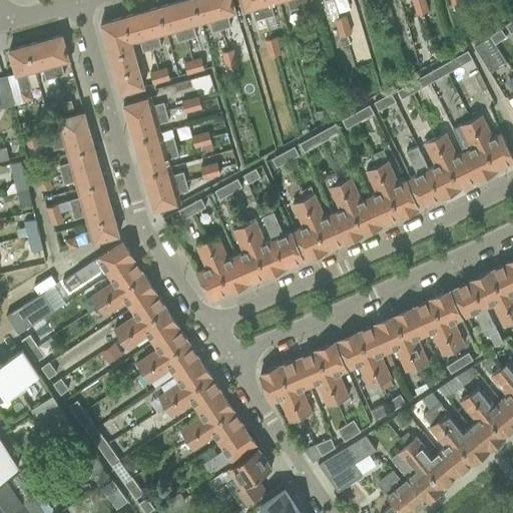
[(193,0),(180,0),(176,2),(187,40),(195,37),(192,25),(200,23),(193,0)]
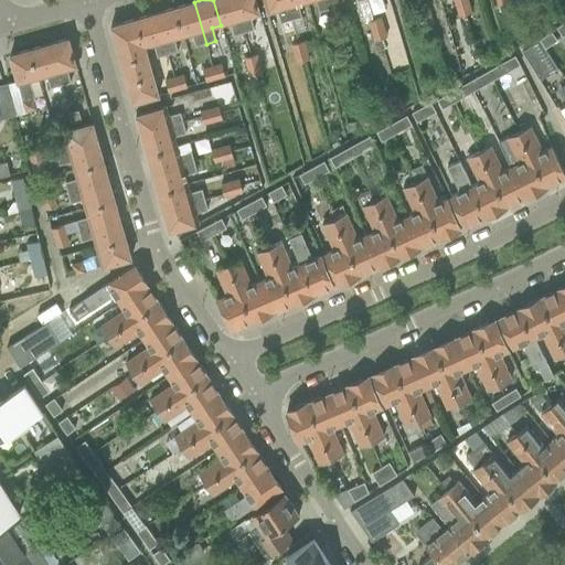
[(234,0),(213,0),(221,25),(230,23),(234,35),(244,32),(234,0)]
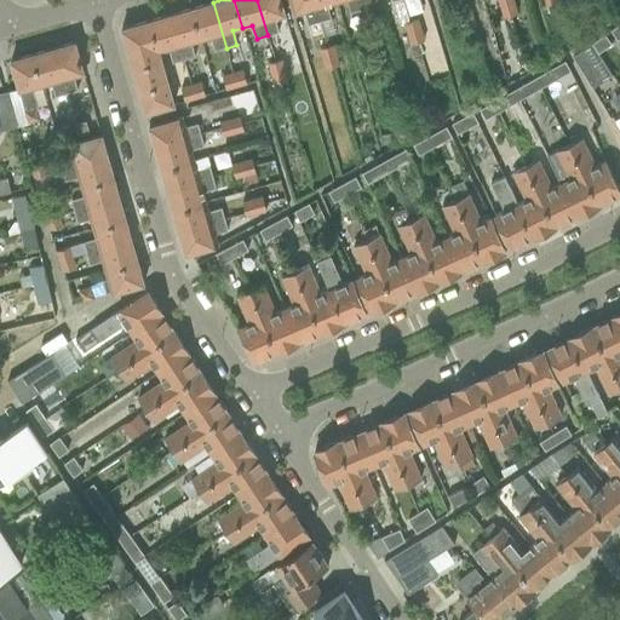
[(280,0),(257,0),(268,35),(277,33),(274,19),(285,16),(282,6),(280,0)]
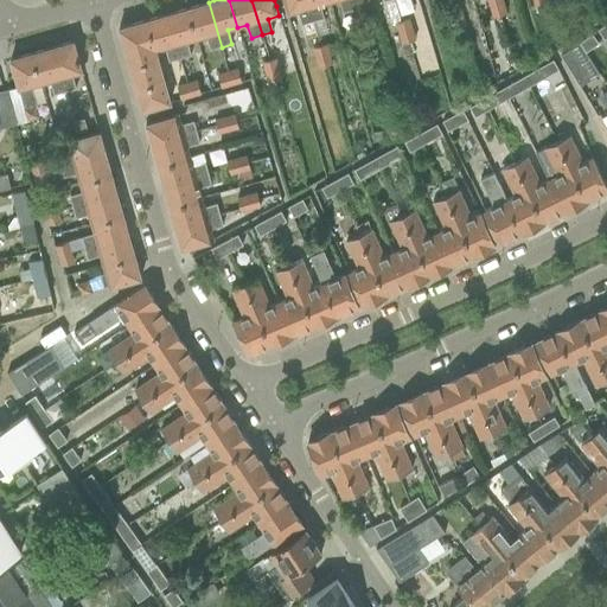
[(313,21),(306,0),(283,0),(288,16),(298,13),(301,25),(313,21)]
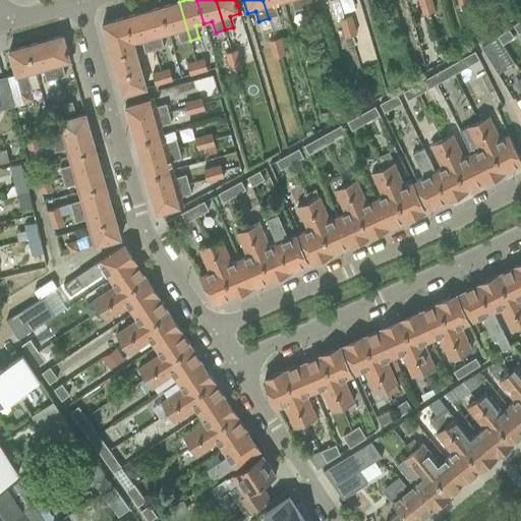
[(263,0),(269,18),(278,15),(275,5),(283,3),(282,0),(263,0)]
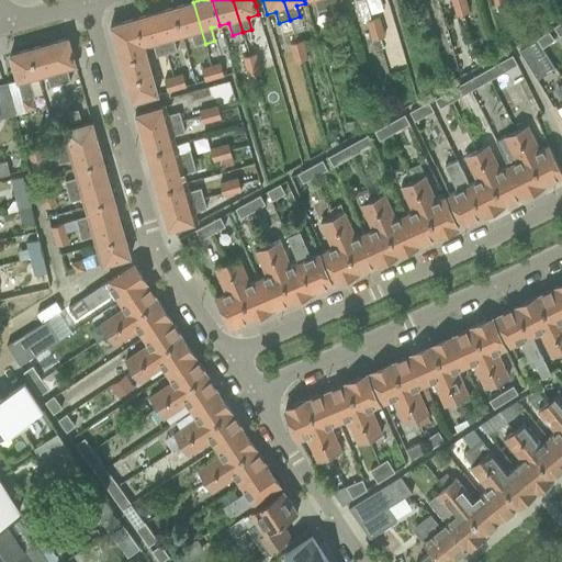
[(324,0),(304,0),(305,3),(314,0),(317,11),(327,9),(324,0)]
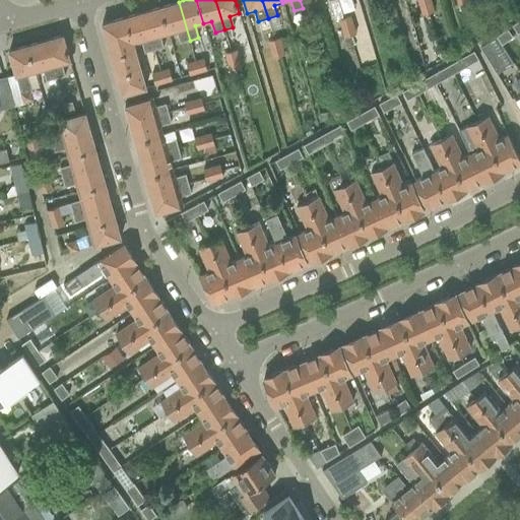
[(427,13),(423,0),(417,0),(423,14),(427,13)]
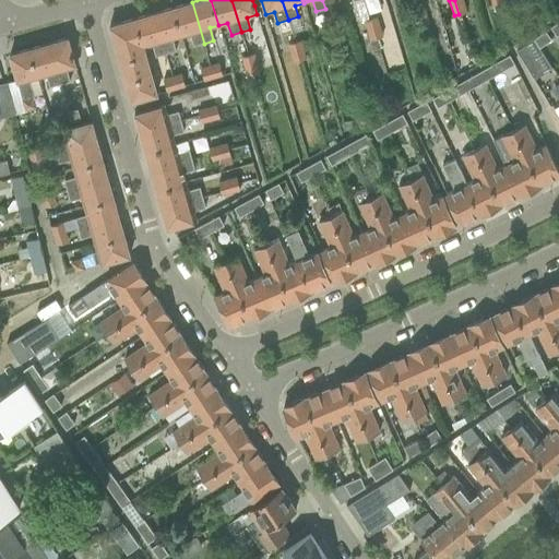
[(462,0),(454,0),(459,14),(466,12),(462,0)]
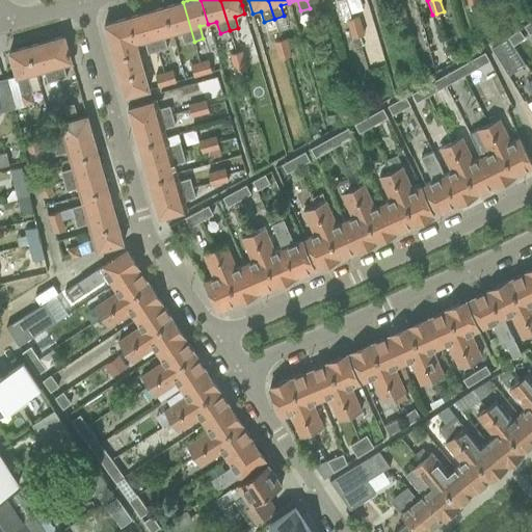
[(183,2),(165,6),(173,33),(180,31),(184,44),(194,42),(183,2)]
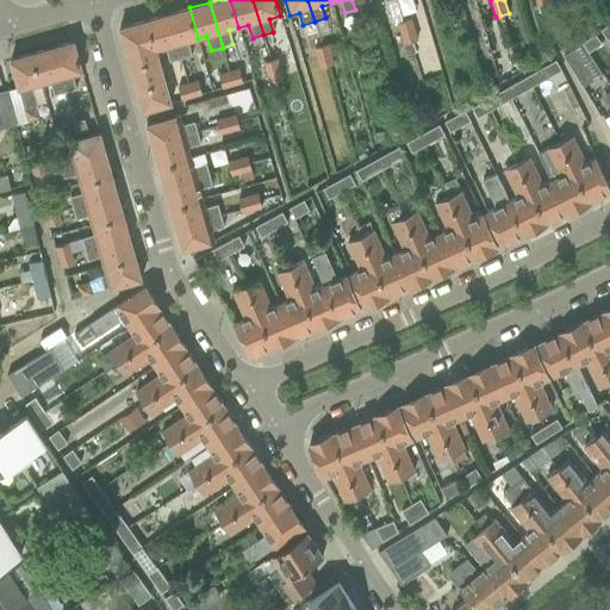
[(462,6),(454,8),(460,27),(468,25),(462,6)]
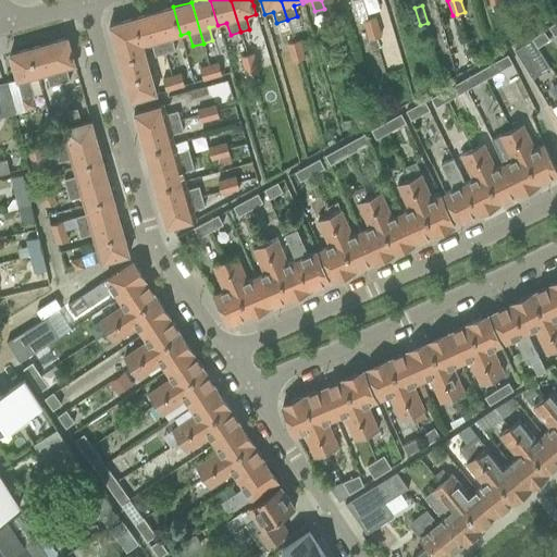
[(549,5),(540,13),(543,24),(556,14),(549,5)]
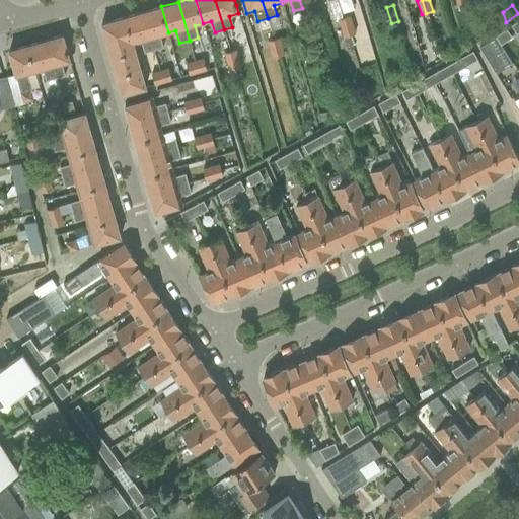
[(161,6),(143,12),(153,50),(162,48),(159,35),(168,32),(161,6)]
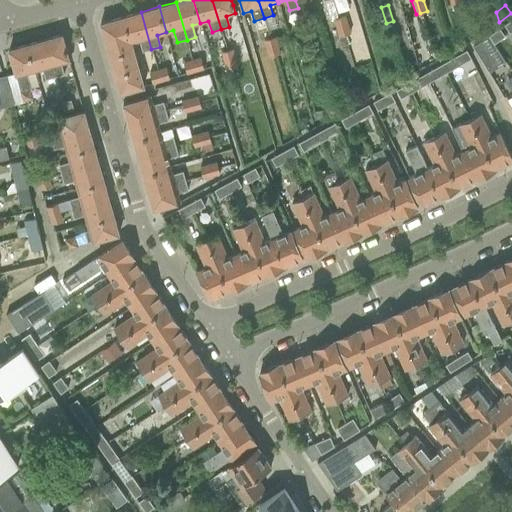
[(386,23),(381,7),(377,8),(382,24),(386,23)]
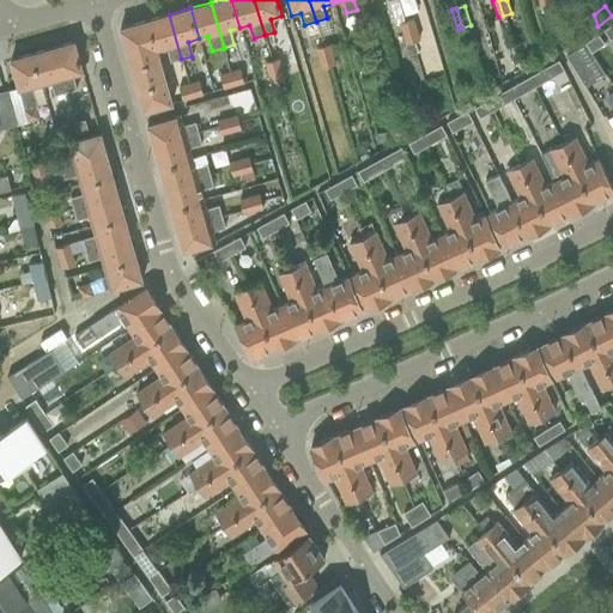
[(169,14),(149,19),(157,52),(167,49),(171,62),(181,59),(169,14)]
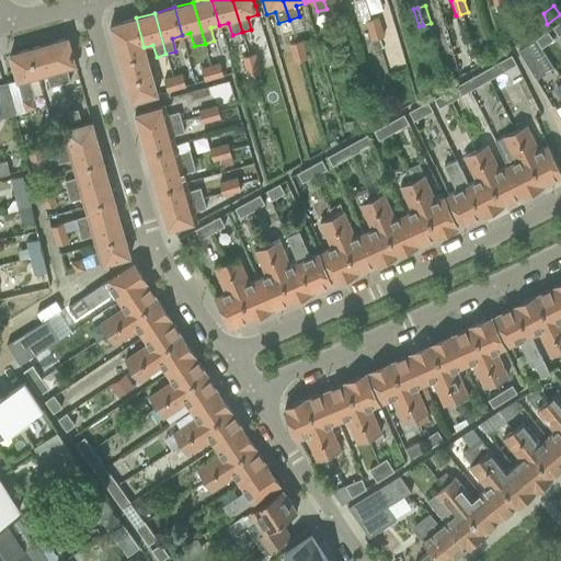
[(136,18),(110,25),(119,60),(146,53),(145,48),(144,47),(136,18)]
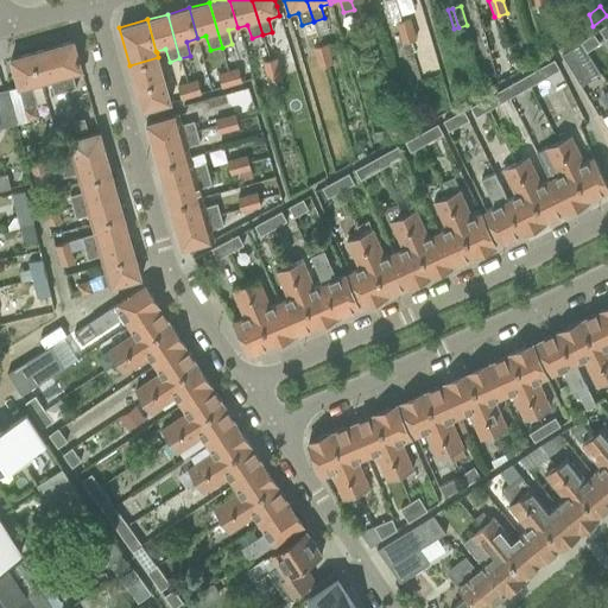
[(409,19),(403,21),(407,40),(415,38),(409,19)]
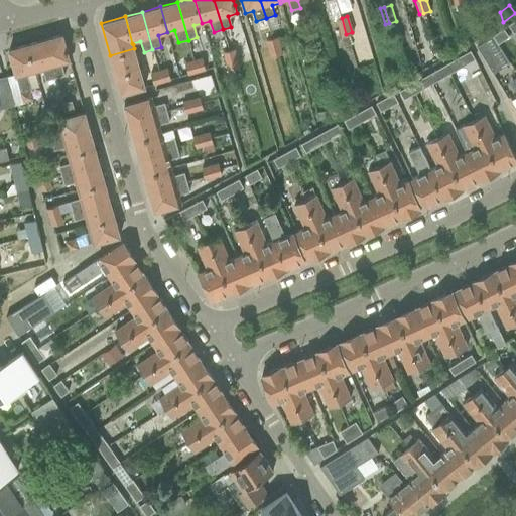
[(346,34),(342,18),(336,20),(341,36),(346,34)]
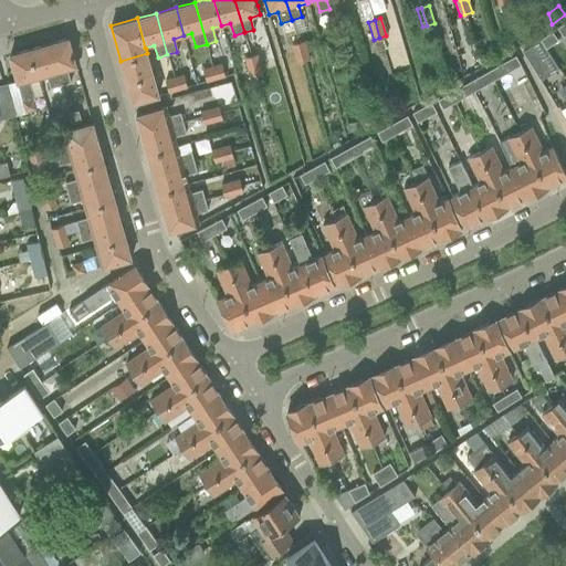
[(344,30),(336,32),(342,51),(349,49),(344,30)]
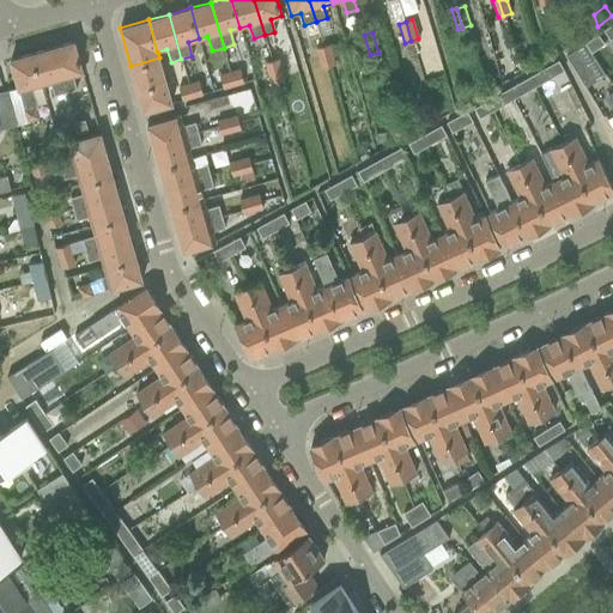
[(598,34),(584,43),(592,53),(604,43),(598,34)]
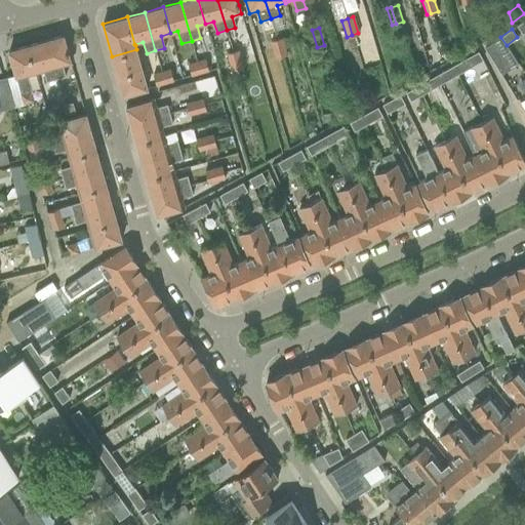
[(317,47),(312,30),(307,32),(312,49),(317,47)]
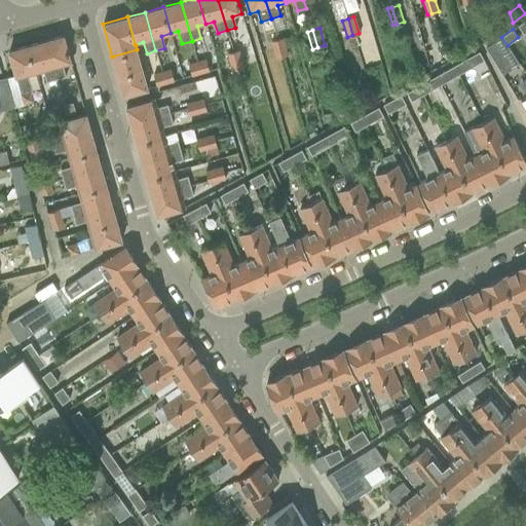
[(63,36),(44,41),(55,80),(65,77),(62,66),(70,64),(63,36)]
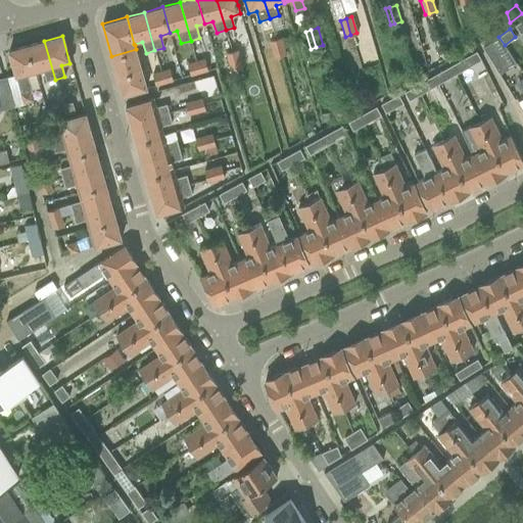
[(483,48),(500,75),(516,64),(498,38),(483,48)]
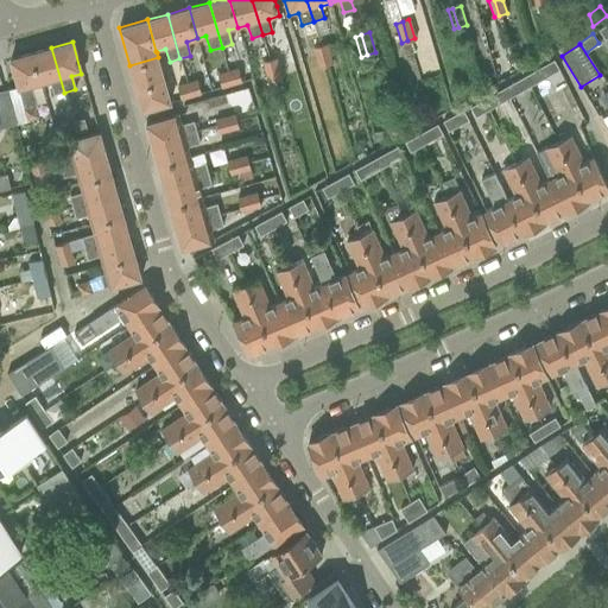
[(328,45),(321,48),(325,65),(333,63),(328,45)]
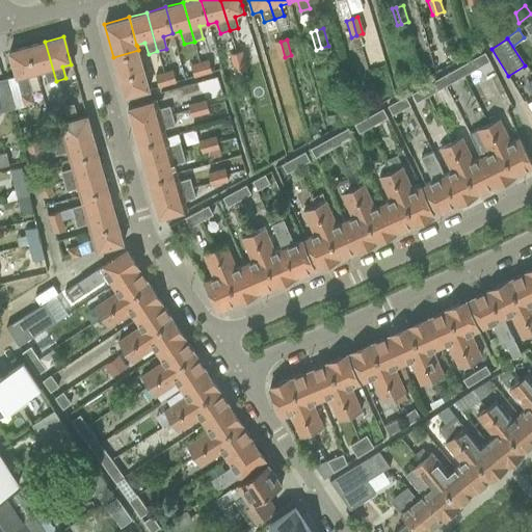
[(45,42),(27,47),(34,76),(44,73),(47,83),(56,81),(45,42)]
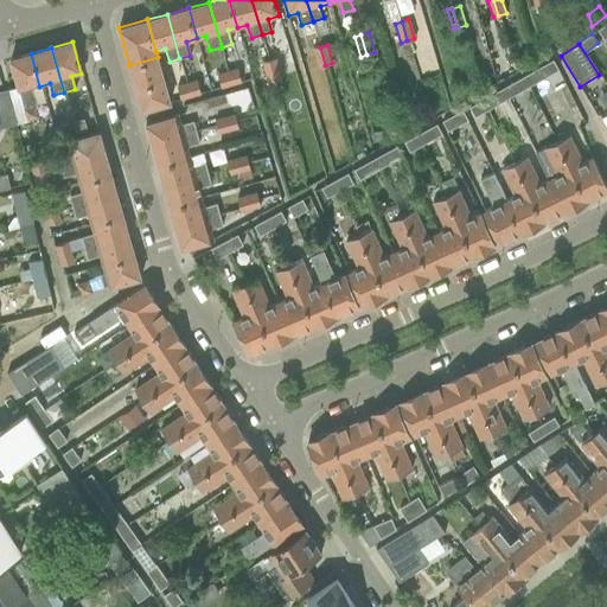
[(320,48),(313,50),(318,68),(325,65),(320,48)]
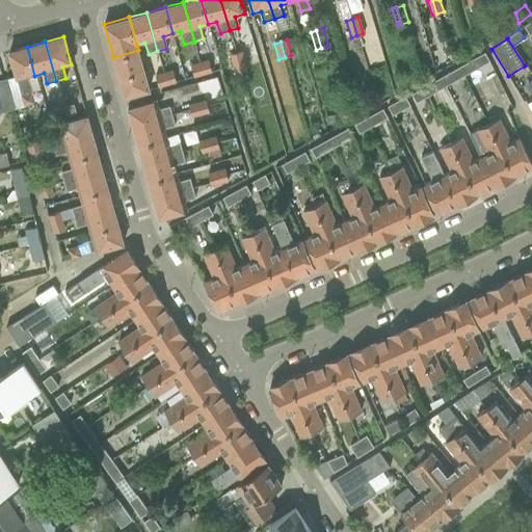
[(34,76),(27,47),(8,52),(21,95),(22,95),(31,91),(27,78),(34,76)]
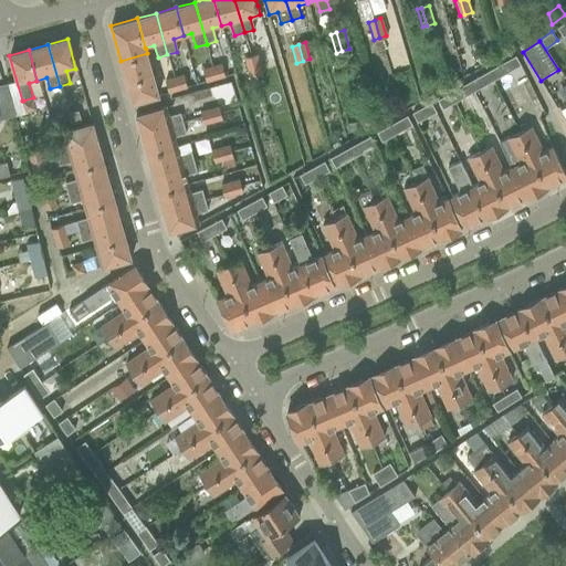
[(147,53),(121,61),(133,103),(153,96),(159,94),(147,53)]
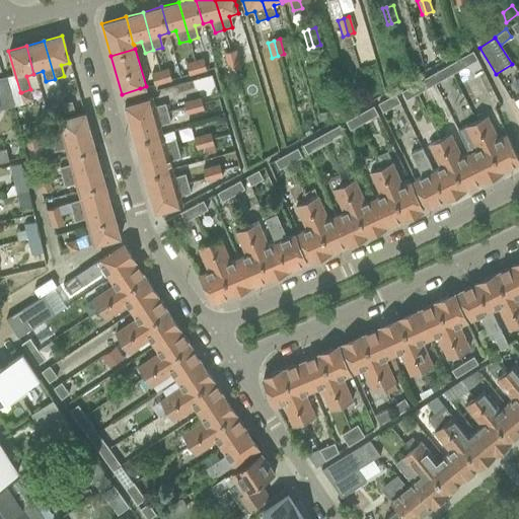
[(236,49),(230,51),(235,68),(241,66),(236,49)]
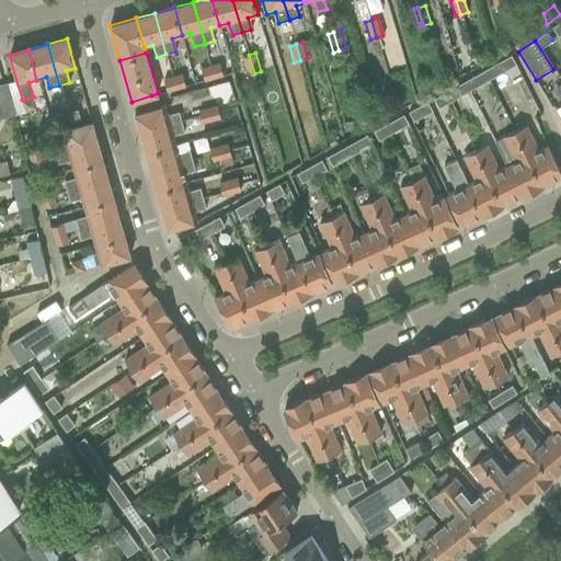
[(249,55),(242,57),(248,76),(254,73),(249,55)]
